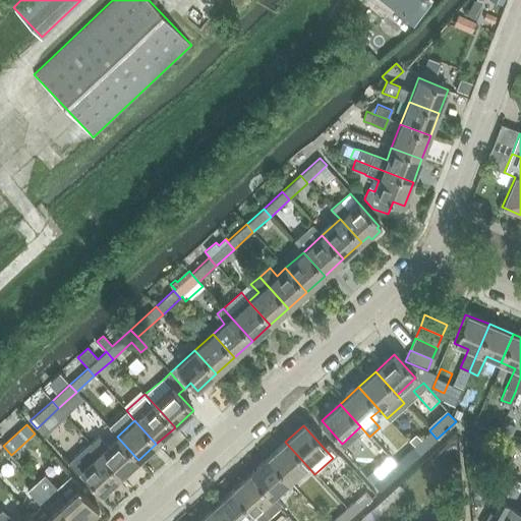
[(437,439),(429,430),(412,446),(420,455),(437,439)]
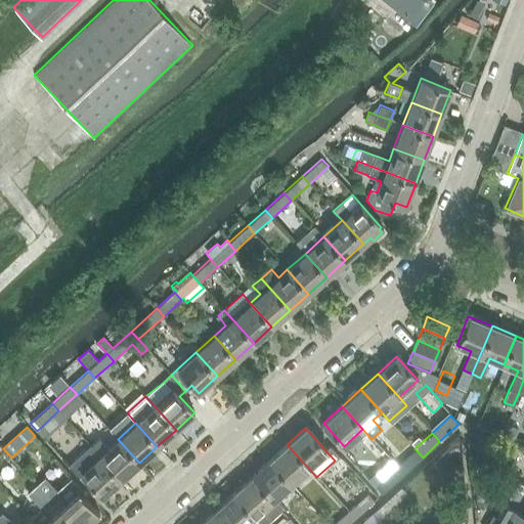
[(121,479),(139,463),(118,439),(110,447),(100,437),(91,445),(100,455),(121,479)]
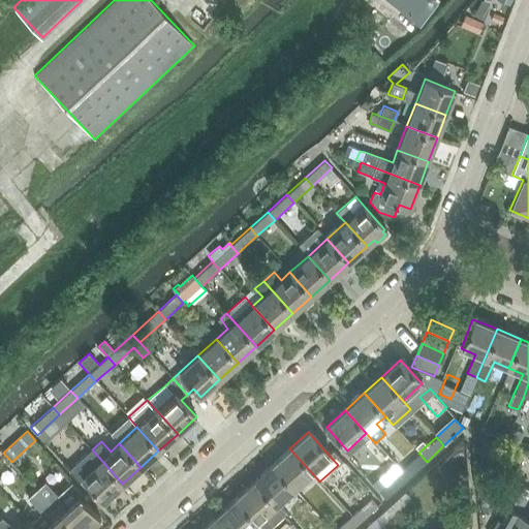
[(409,463),(401,471),(407,478),(427,462),(418,453),(418,454),(411,446),(402,455),(409,463)]
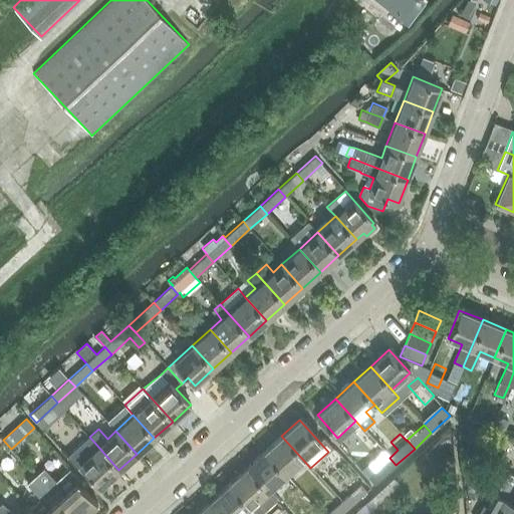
[(284,475),(302,459),(281,436),(263,452),(284,475)]
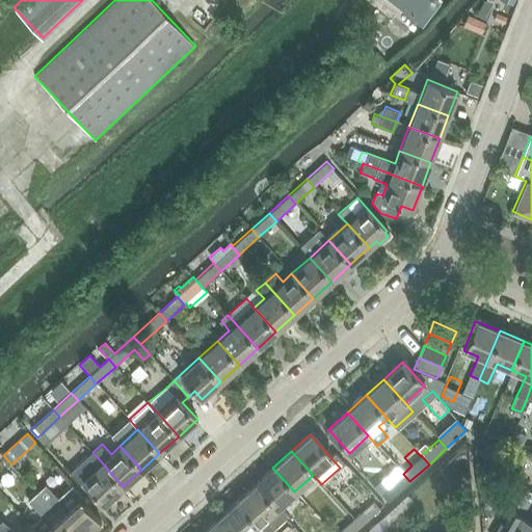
[(123,486),(102,462),(92,452),(70,473),(79,484),(86,491),(89,488),(104,504),(123,486)]
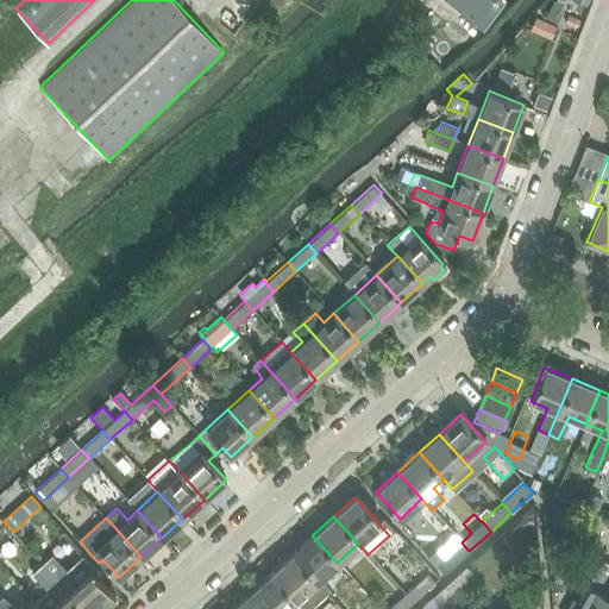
[(316,582),(337,563),(312,535),(292,554),(316,582)]
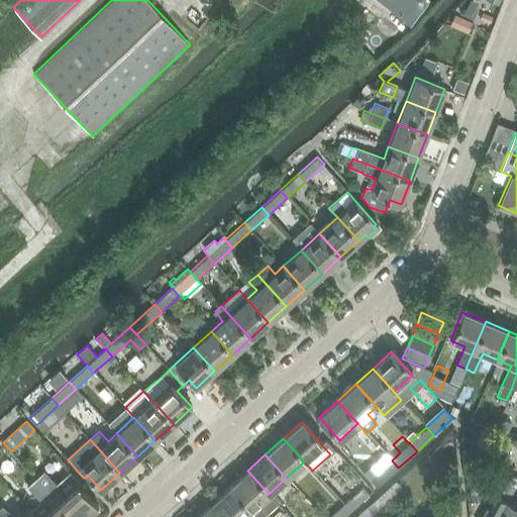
[(398,468),(392,460),(374,477),(381,484),(398,468)]
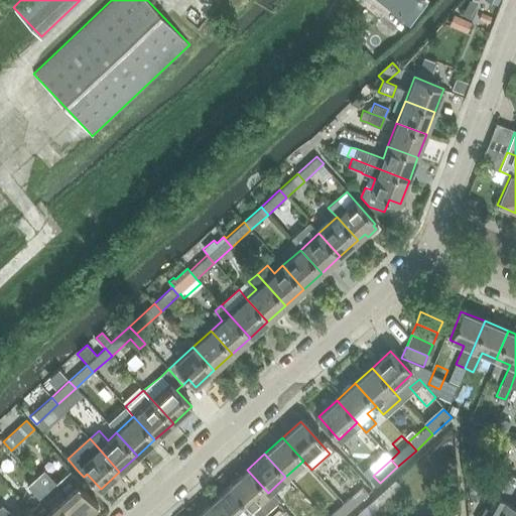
[(43,470),(34,478),(69,515),(87,515),(98,507),(77,484),(79,482),(70,471),(55,484),(43,470)]
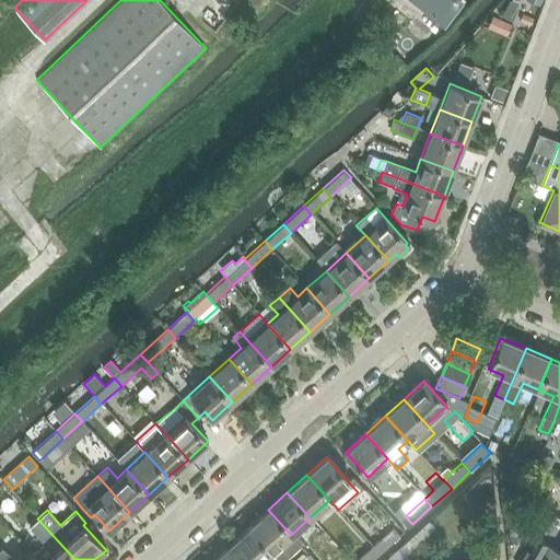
[(271,553),(291,535),(268,510),(248,527),(271,553)]
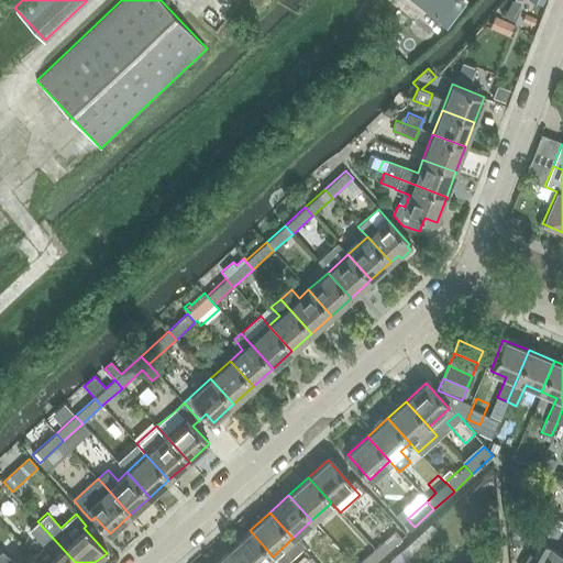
[(75,562),(37,521),(29,529),(44,547),(46,544),(55,554),(45,562),(75,562)]
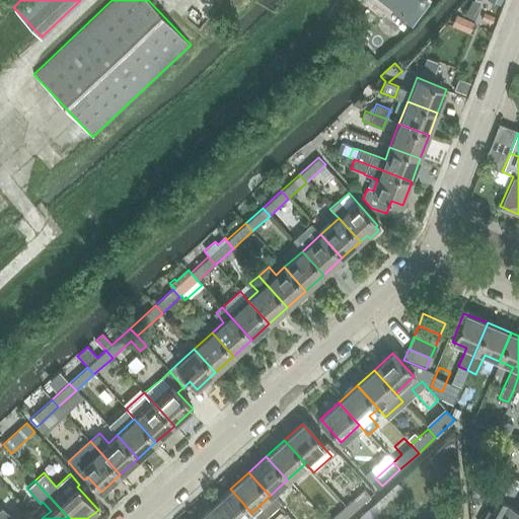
[(397,483),(384,495),(389,501),(403,489),(397,483)]
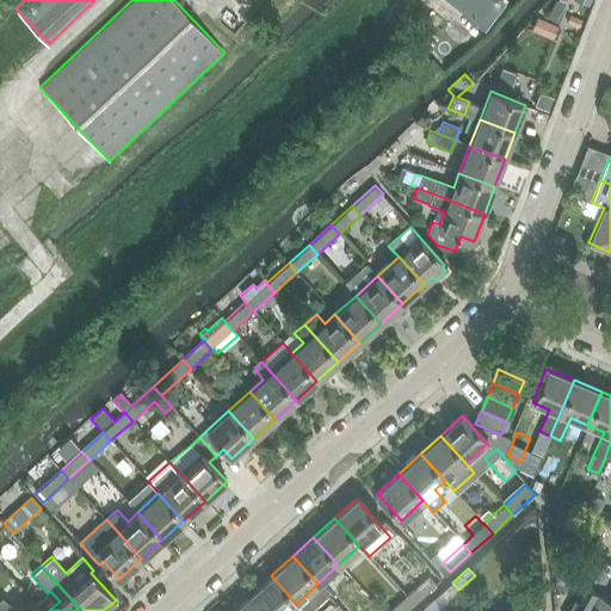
[(431,572),(405,596),(412,604),(438,579),(431,572)]
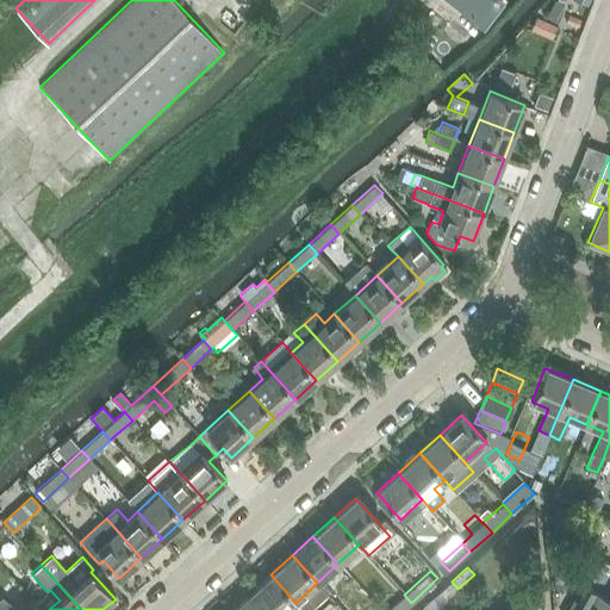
[(609,609),(609,598),(609,595),(609,577),(597,571),(579,603),(573,599),(567,609),(609,609)]
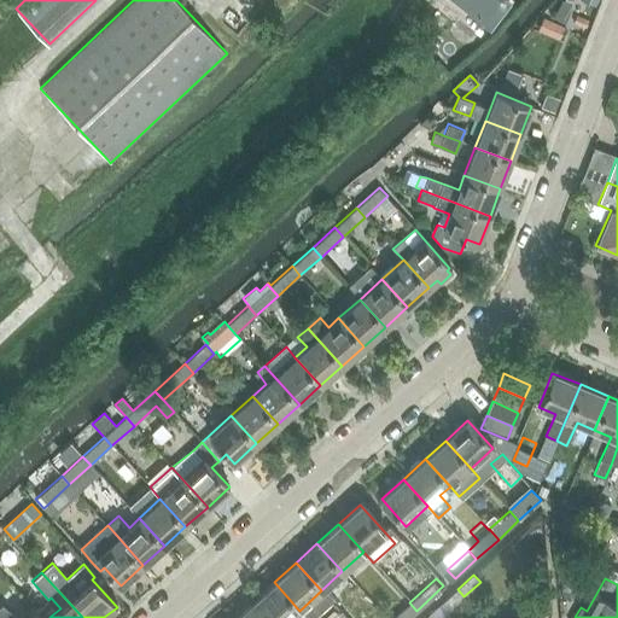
[(268,617),(290,617),(299,611),(274,582),(254,601),(268,617)]
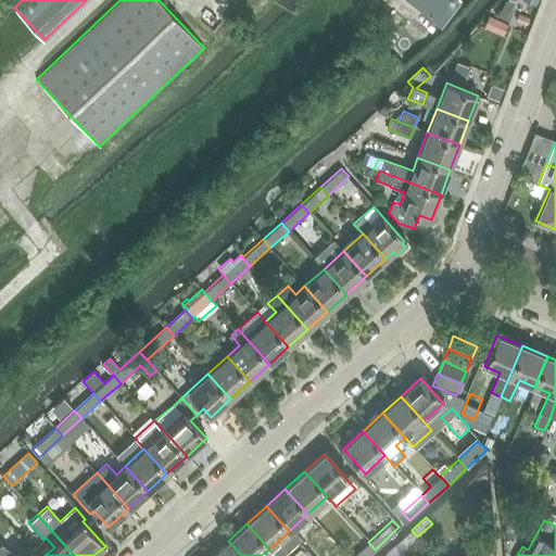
[(417,536),(412,530),(391,550),(396,555),(417,536)]
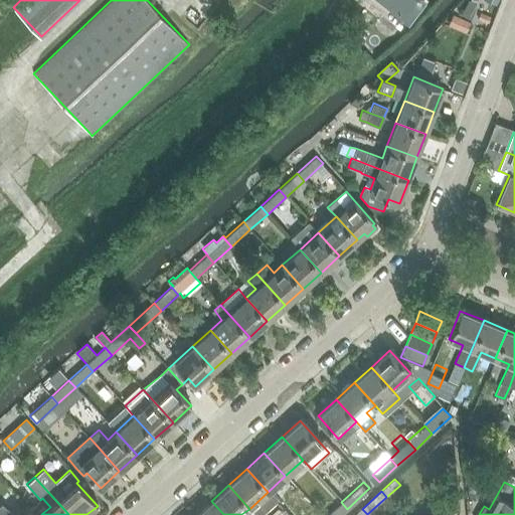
[(223,514),(211,501),(195,514),(223,514)]
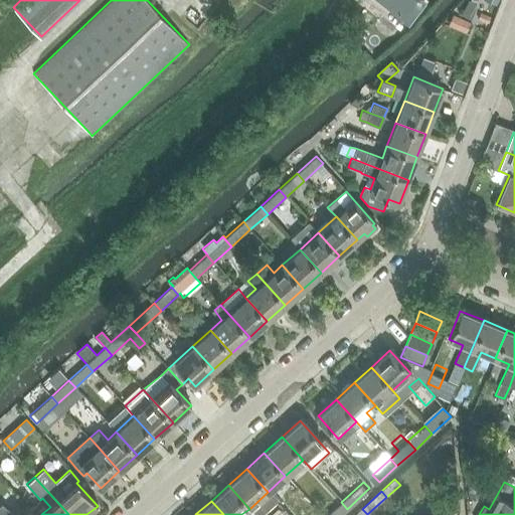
[(340,514),(347,509),(341,502),(327,514),(340,514)]
